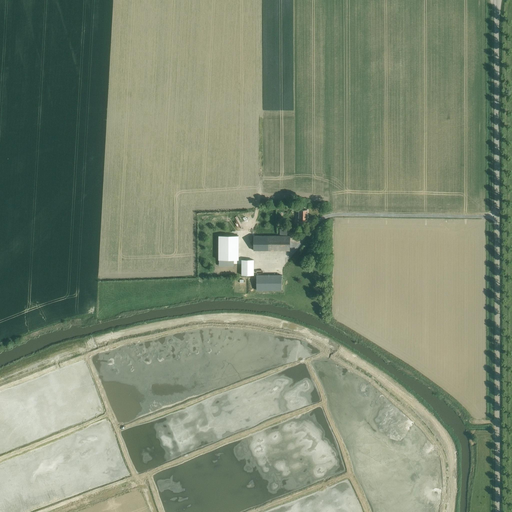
[(299,221),(307,221),(307,210),(304,210),(304,208),(301,208),(301,210),(299,210),(299,214),(297,214),(297,217),(299,217),(299,221)]
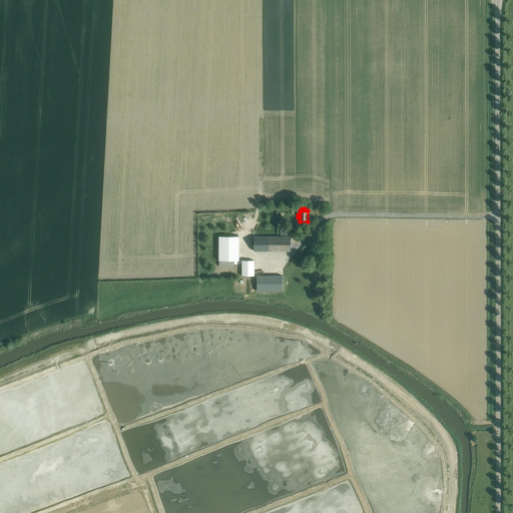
[(254,251),(291,251),(291,236),(288,236),(288,229),(281,229),(281,236),(254,236),(254,251)]
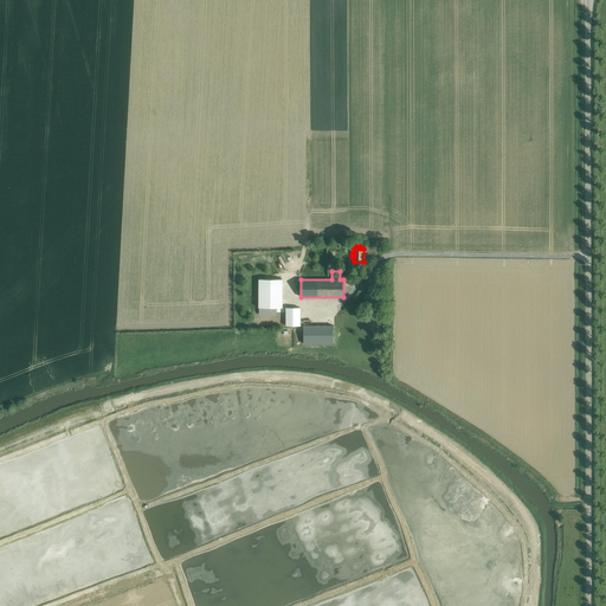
[(259,279),(258,308),(282,308),(283,279),(259,279)]
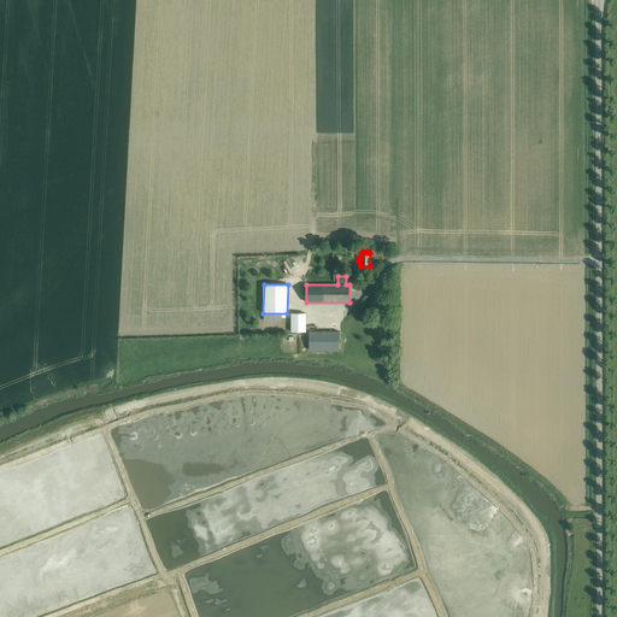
[(292,331),(306,331),(306,313),(292,313),(292,331)]
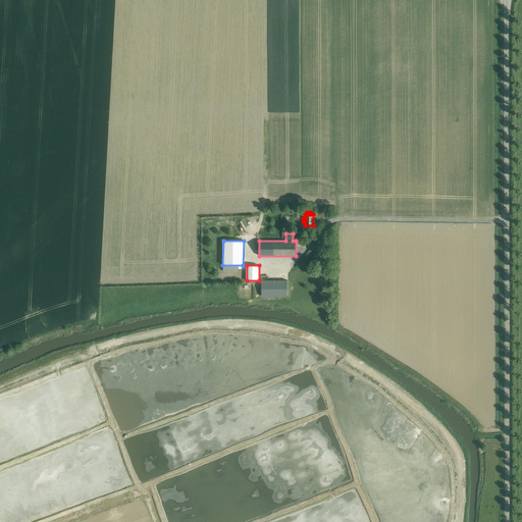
[(261,280),(261,296),(288,296),(286,280),(261,280)]
